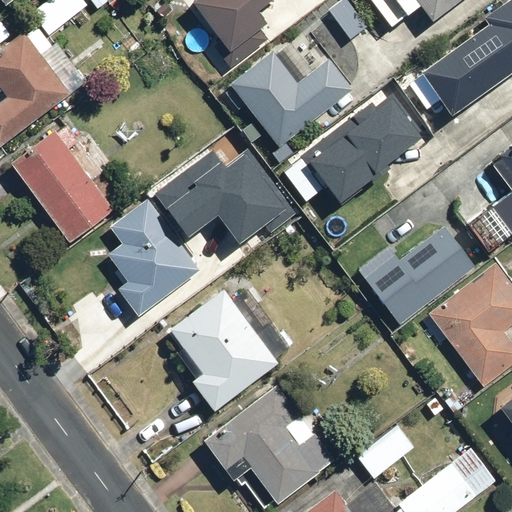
[(296,0),(188,0),(185,3),(216,43),(205,51),(223,74),(282,29),(274,18),(296,0)]
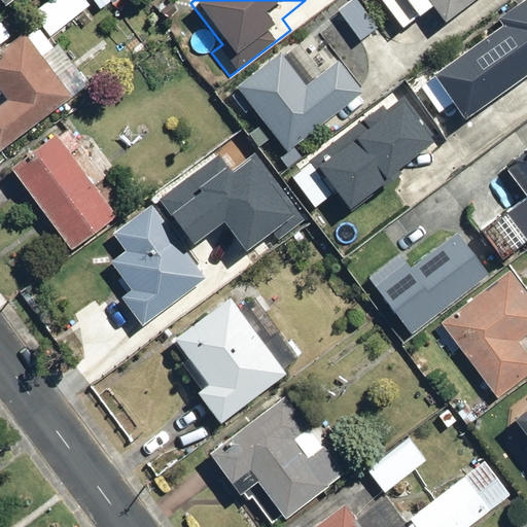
[(460,120),(526,72),(526,0),(513,0),(516,2),(496,16),(501,24),(416,85),(436,113),(449,105),(460,120)]
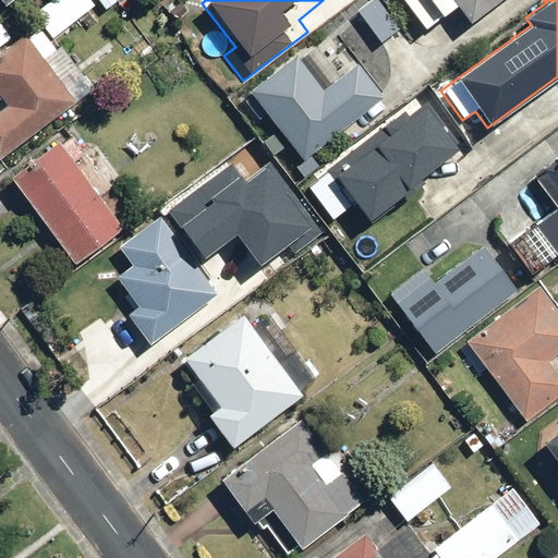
[(447,0),(468,25),(499,0),(447,0)]
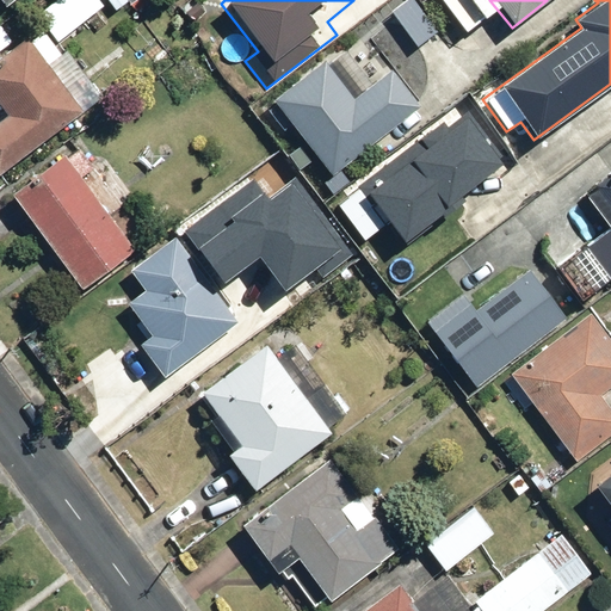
[(61,54),(37,26),(0,54),(0,109),(4,113),(0,116),(0,172),(82,107),(48,65),(61,54)]
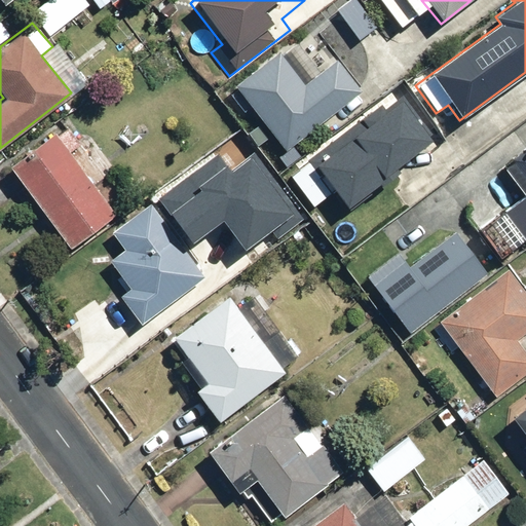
[(302,85),(277,53),(235,86),(286,151),(363,90),(337,59),(302,85)]
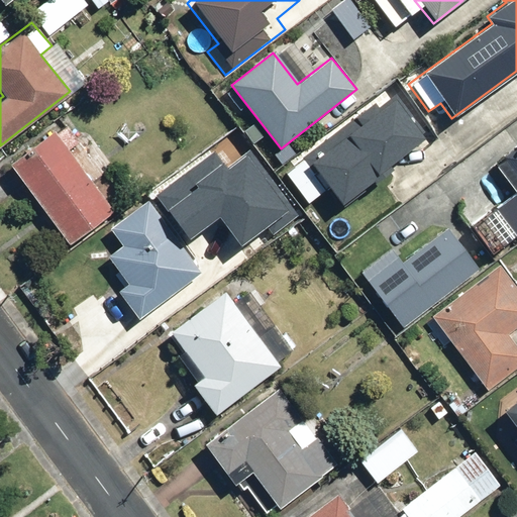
[(339,207),(421,138),(387,90),(284,177),(307,204),(324,190),(339,207)]
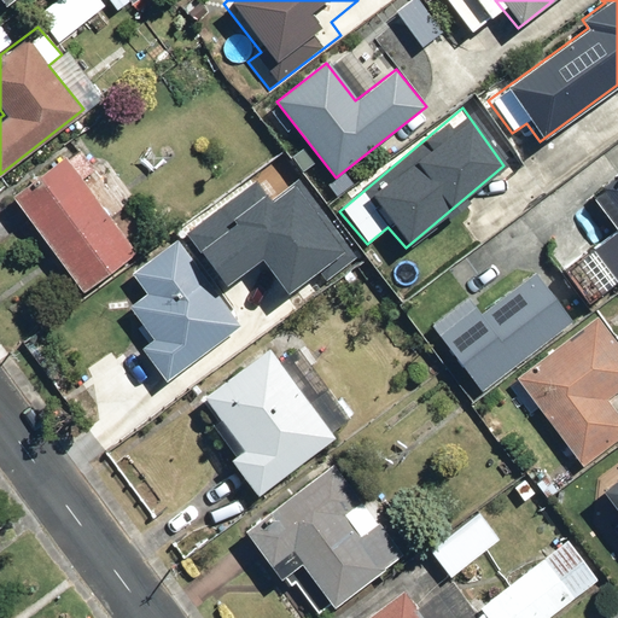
[(63,157),(5,200),(79,296),(138,251),(82,178),(93,169),(77,149),(64,159),(63,157)]
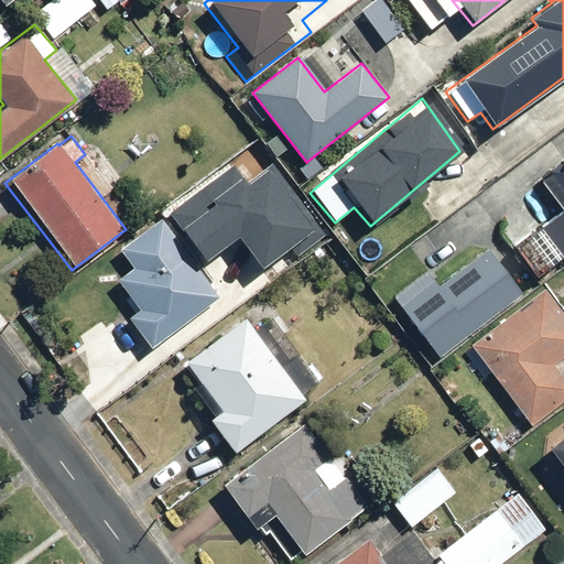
[(267,253),(318,218),(273,152),(238,176),(231,166),(180,202),(207,242),(242,218),(267,253)]
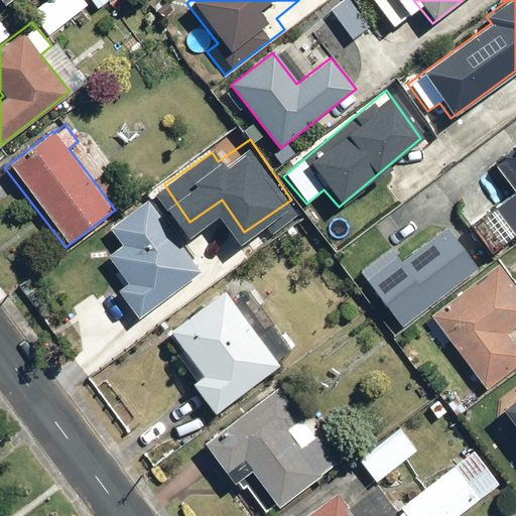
[(515,147),(498,163),(515,186),(515,147)]
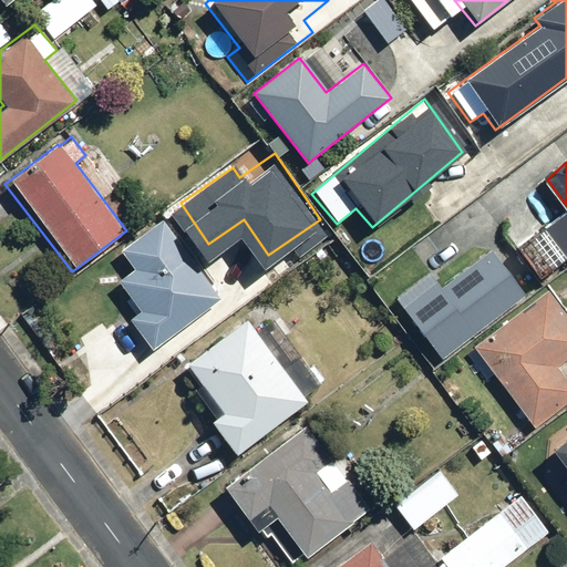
[(566,256),(566,214),(563,208),(533,233),(558,264),(566,256)]
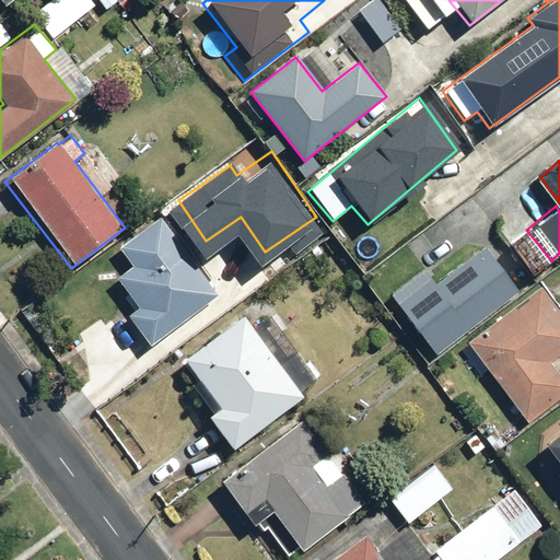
[(174,207),(117,247),(130,266),(114,277),(135,306),(126,312),(149,345),(217,296),(190,259),(203,249),(174,207)]
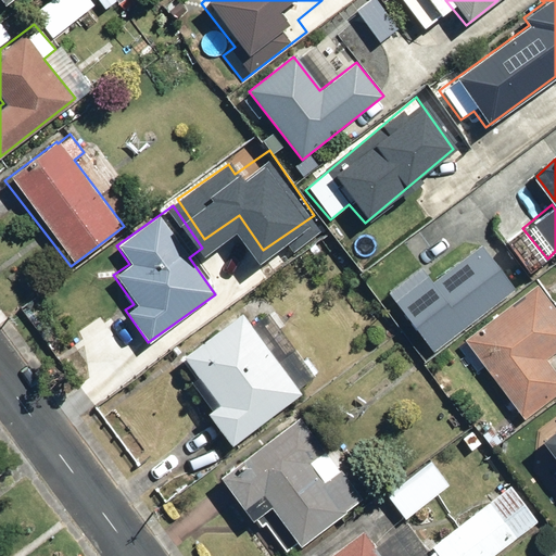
[(430,354),(515,289),(479,244),(430,282),(419,268),(384,295),(430,354)]
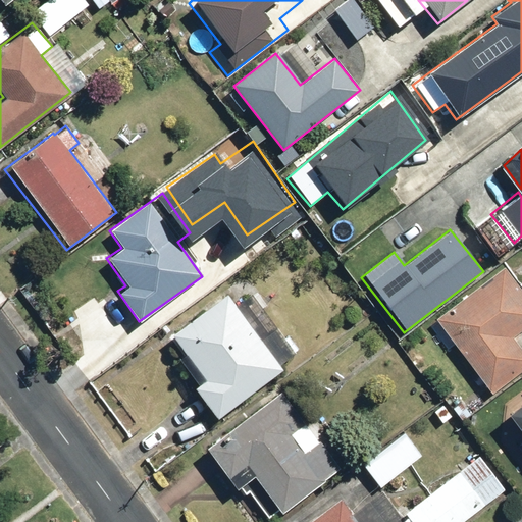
[(521,331),(521,292),(502,265),(428,324),(450,350),(453,348),(490,395),(521,368),(521,333),(521,332),(521,331)]
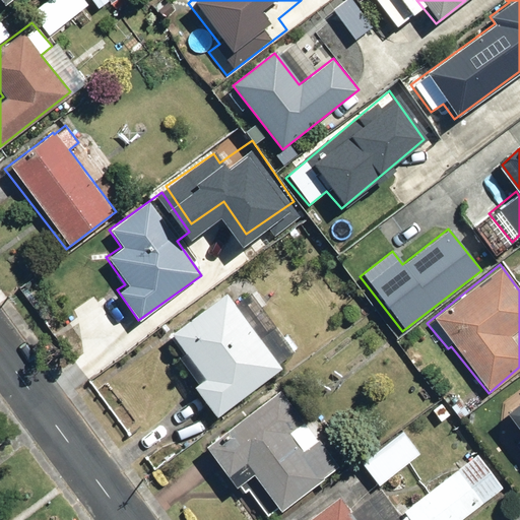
[(189,388),(211,419),(282,370),(228,294),(169,336),(200,380),(189,388)]
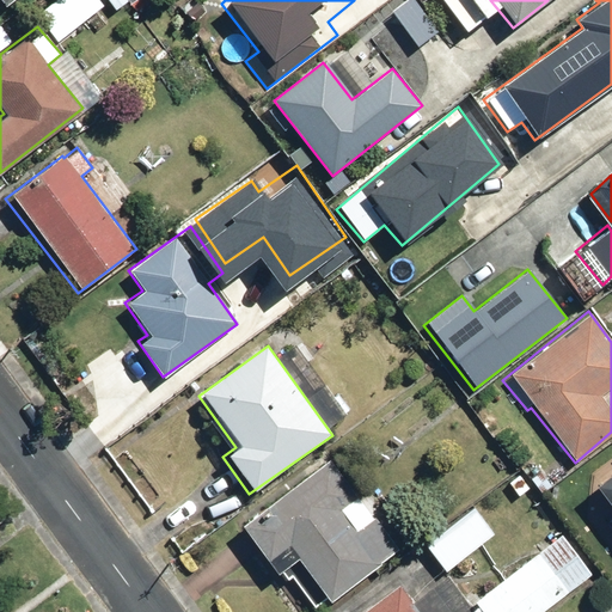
[(411,537),(347,446),(238,526),(265,564),(287,549),(325,600),(411,537)]
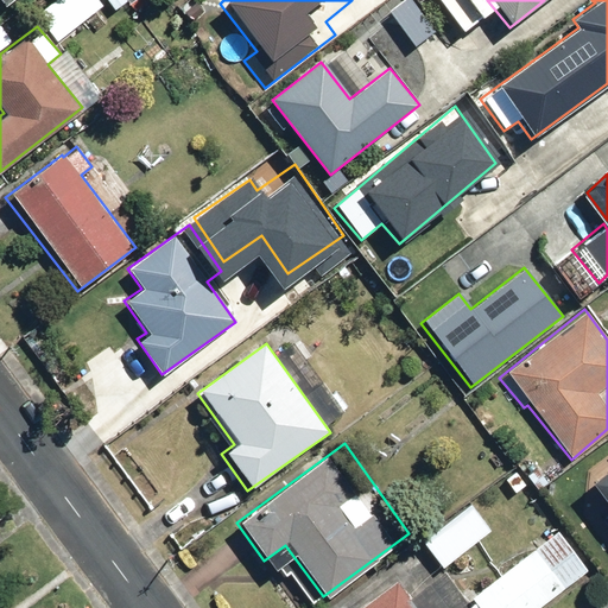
[(607,466),(578,491),(607,526),(607,466)]
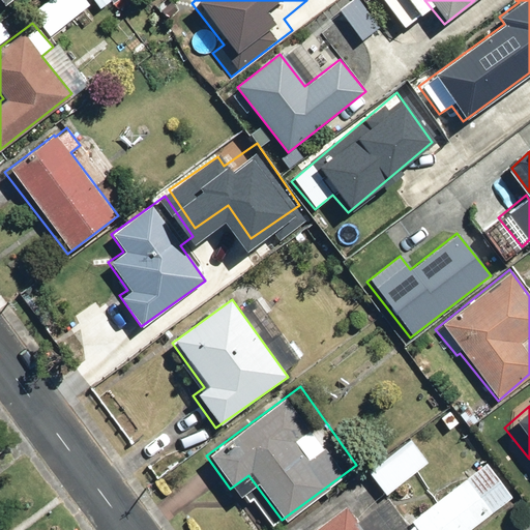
[(432,442),(420,429),(366,471),(385,494),(431,459),(422,448),(432,442)]
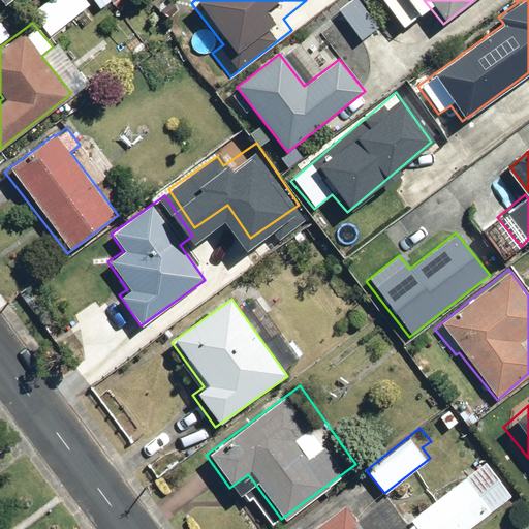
[(470,528),(511,497),(484,461),(408,521),(413,528),(470,528)]
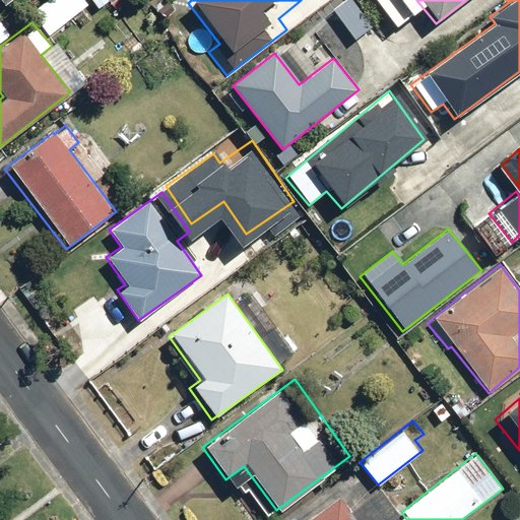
[(398,519),(376,491),(348,512),(338,499),(310,519),(398,519)]
